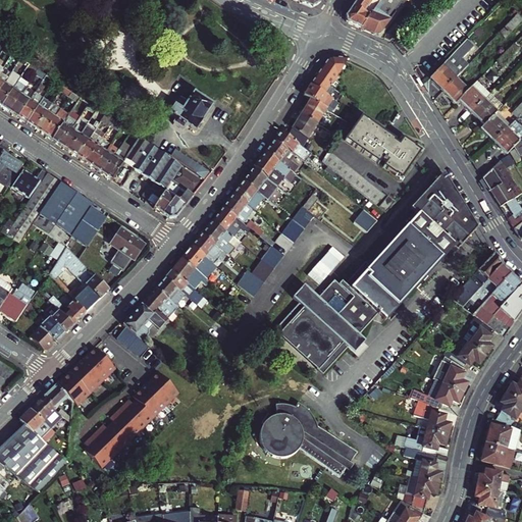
[(346,21),(360,28),(376,4),(371,0),(356,0),(346,15),(346,21)]
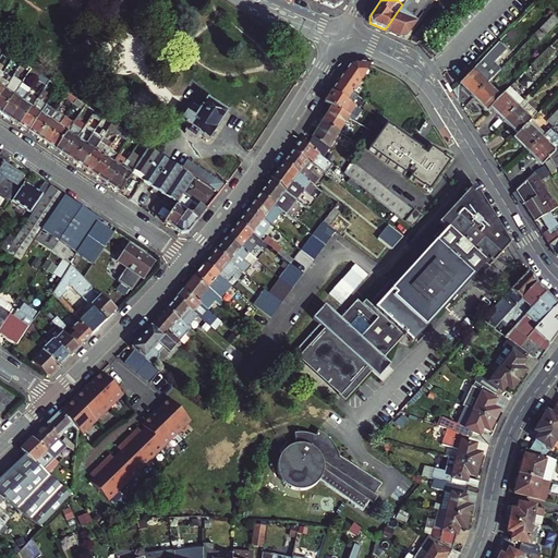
[(405,0),(402,4),(385,29),(399,35),(405,32),(416,19),(421,12),(422,13),(428,3),(424,0),(405,0)]
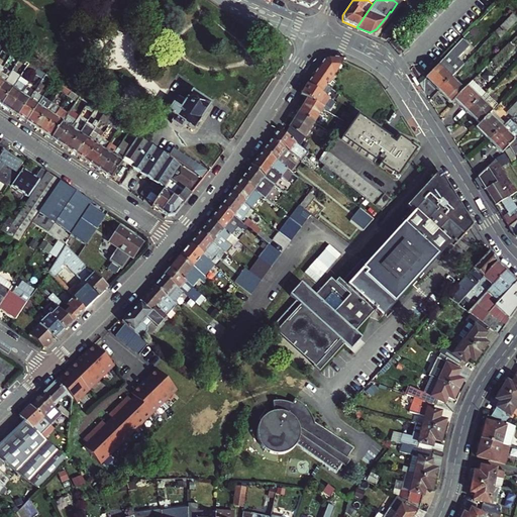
[(516,18),(513,15),(495,33),(500,38),(516,20),(516,18)]
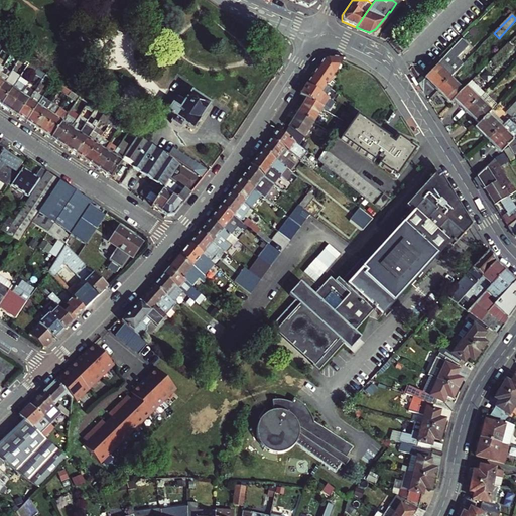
[(449,53),(424,77),(437,90),(449,78),(463,65),(460,61),(458,59),(470,47),(463,40),(449,53)]
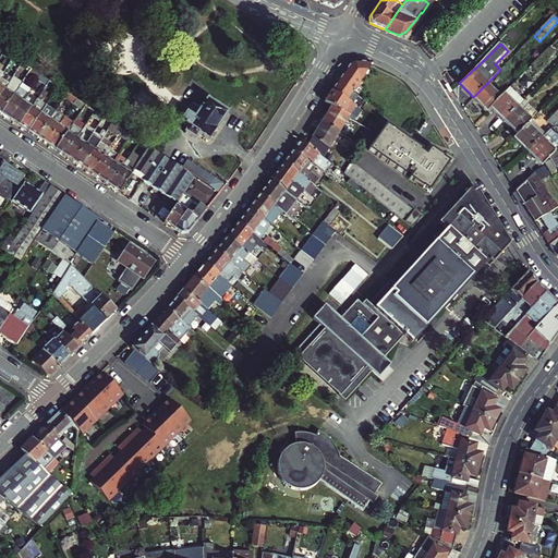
[(549,48),(532,65),(538,72),(556,55),(549,48)]
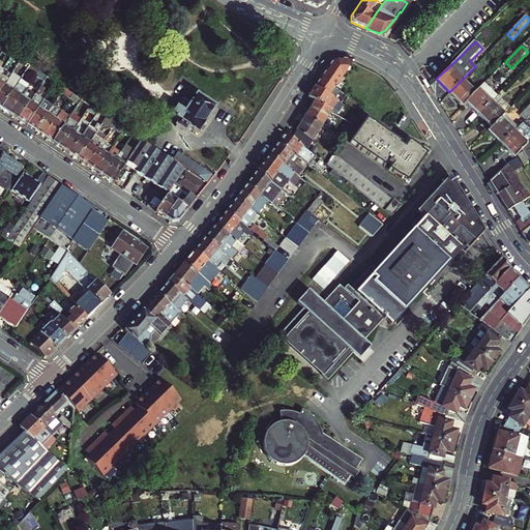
[(3,49),(0,53),(8,59),(8,58),(11,54),(3,49)]
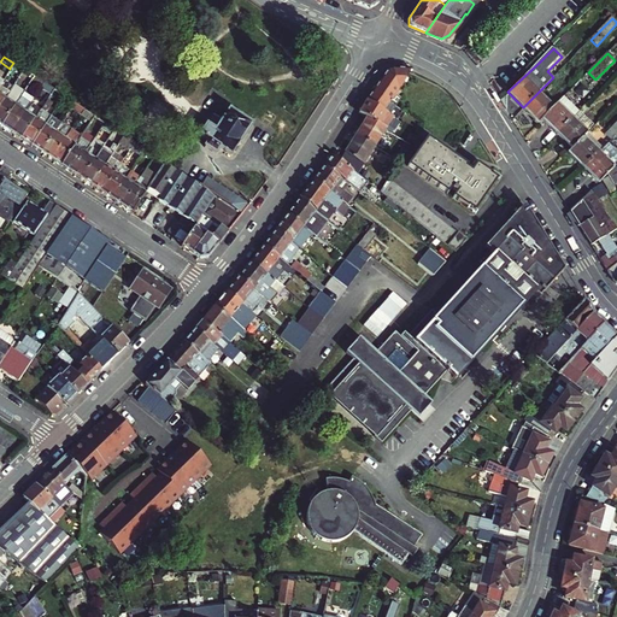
[(21,75),(23,69),(13,63),(10,68),(21,75)]
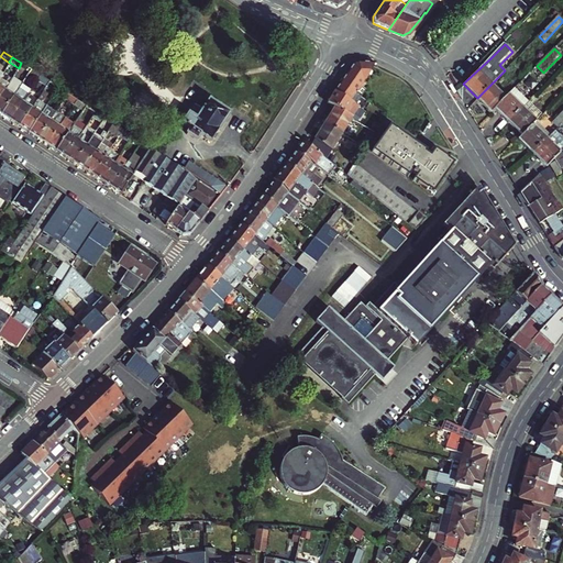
[(352,64),(333,92),(355,105),(361,96),(365,89),(362,87),(364,84),(363,84),(374,63),(365,62),(359,62),(352,64)]
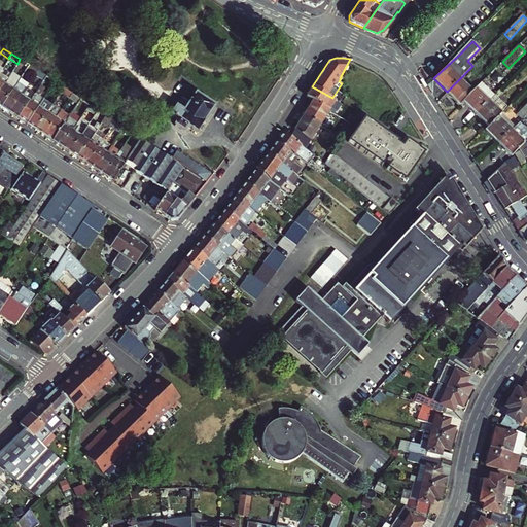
[(15,76),(20,78),(26,70),(29,65),(24,62),(15,76)]
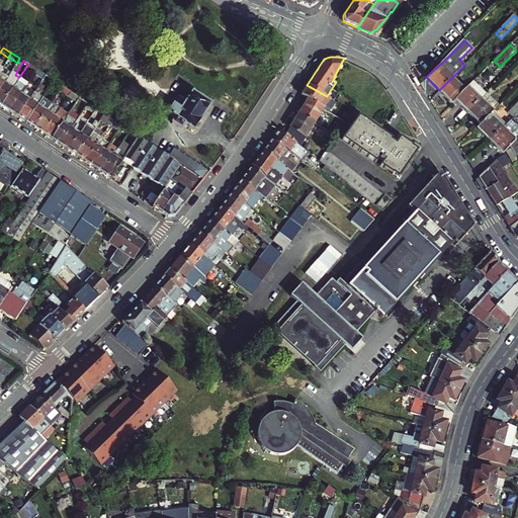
[(33,73),(36,70),(28,64),(25,69),(33,74),(33,73)]
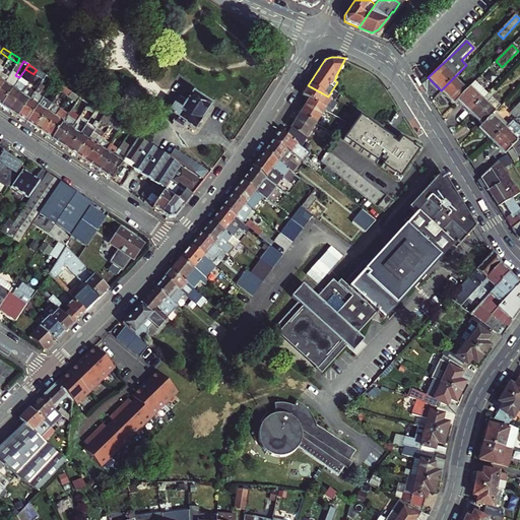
[(37,70),(34,73),(43,79),(45,75),(37,70)]
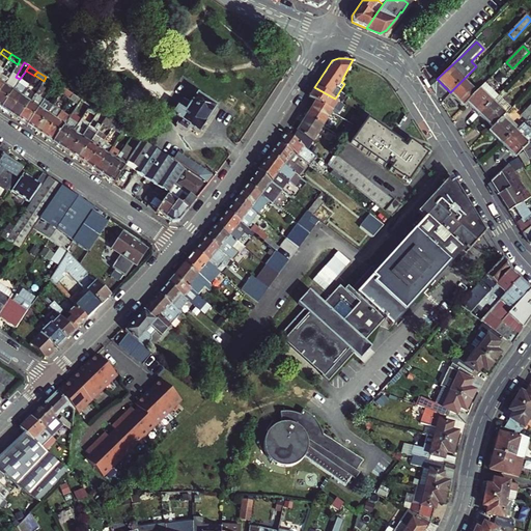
[(0,89),(8,78),(10,75),(7,74),(4,78),(0,76),(0,89)]
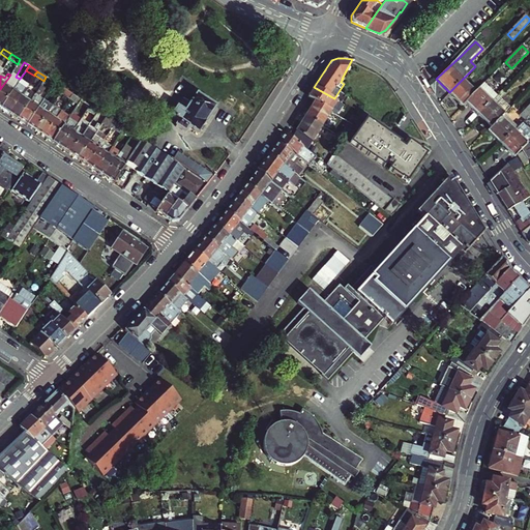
[(43,81),(42,82),(51,88),(54,83),(46,77),(43,81)]
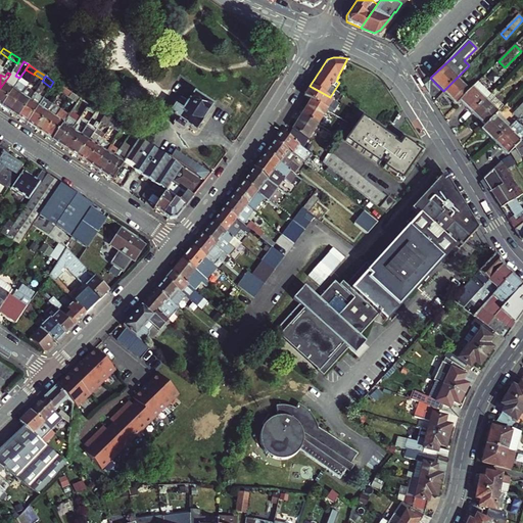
[(0,88),(0,106),(15,85),(9,81),(10,79),(8,77),(0,88)]
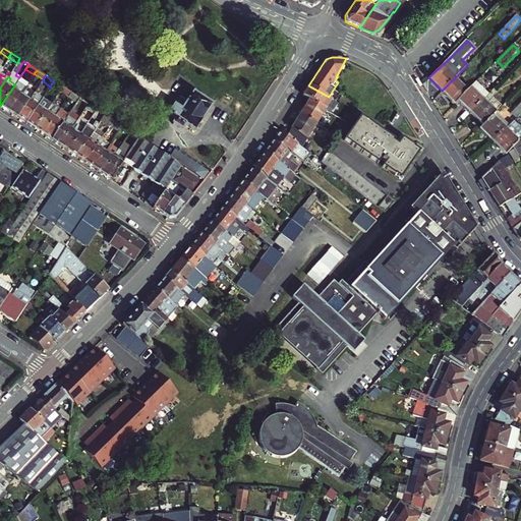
[(19,77),(17,81),(25,87),(27,83),(19,77)]
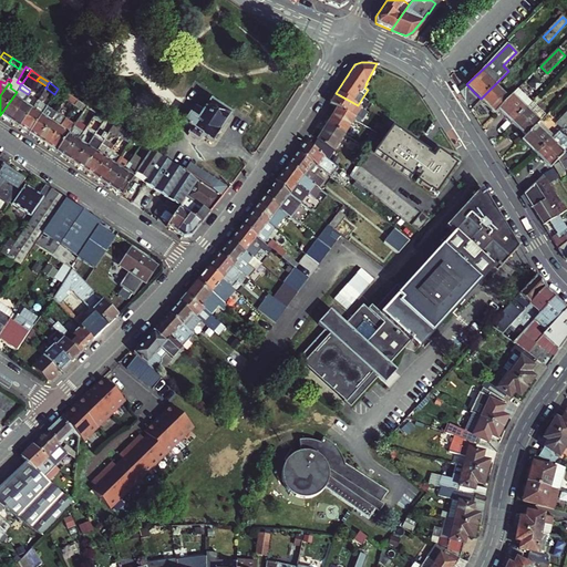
[(497,109),(508,99),(494,85),(481,99),(494,112),(497,109)]
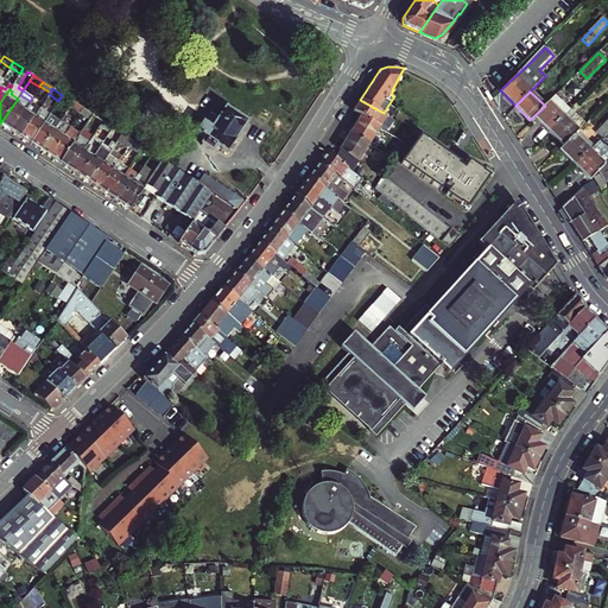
[(0,124),(11,131),(24,111),(30,101),(20,95),(18,99),(0,124)]
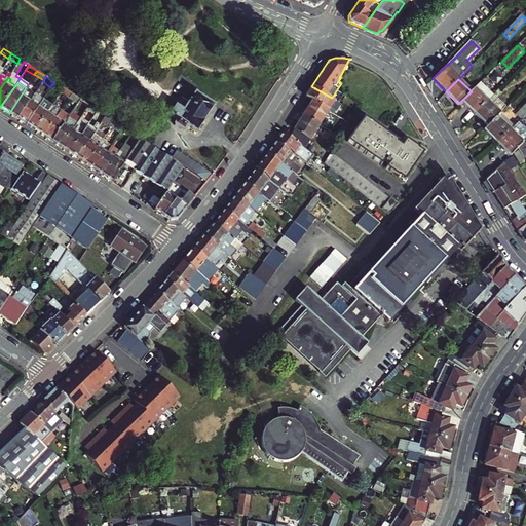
[(53,82),(50,87),(60,92),(63,87),(53,82)]
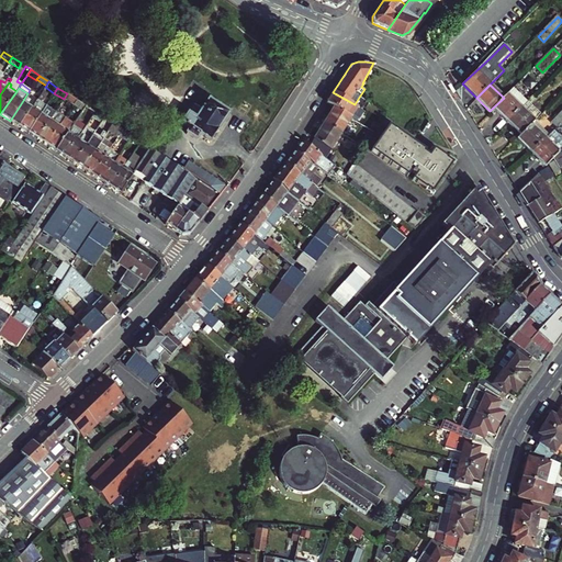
[(70,96),(76,100),(80,102),(85,97),(75,89),(70,96)]
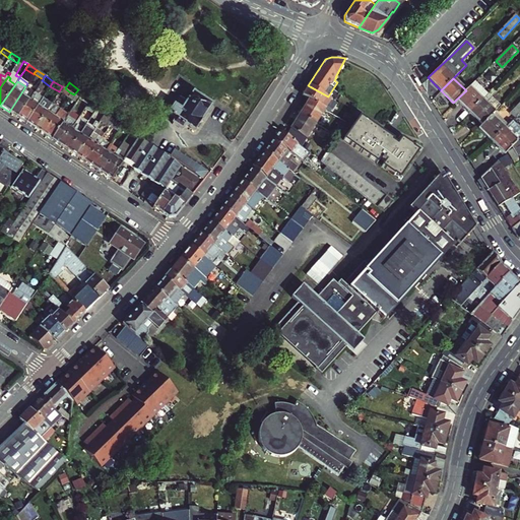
[(466,90),(456,100),(469,112),(481,100),(486,95),(473,82),(466,90)]
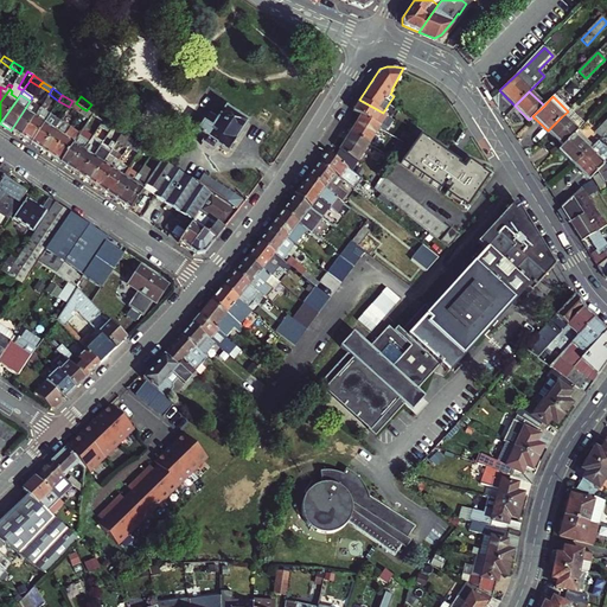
[(383,113),(359,100),(352,110),(360,116),(383,129),(389,133),(391,129),(383,125),(388,116),(383,113)]
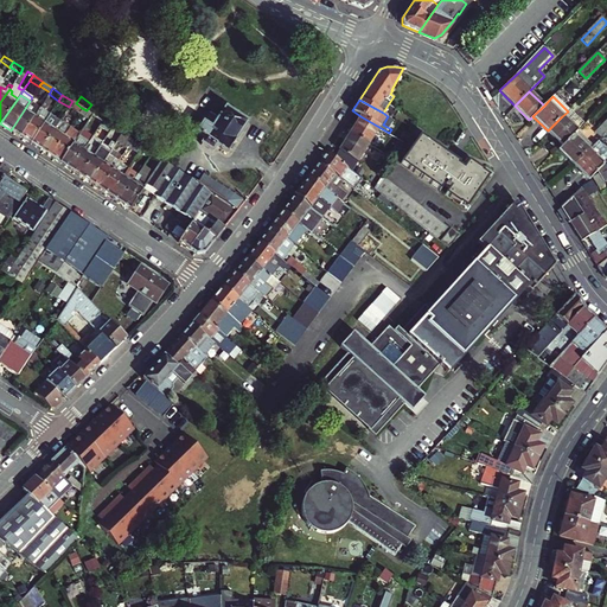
[(27,113),(33,103),(30,101),(24,110),(27,113)]
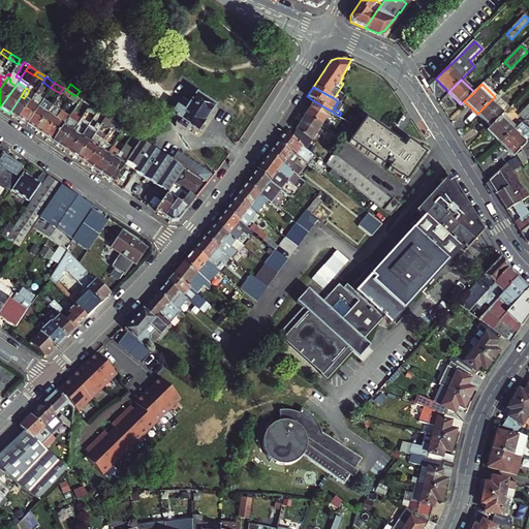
[(68,98),(71,94),(66,90),(63,88),(60,93),(68,98)]
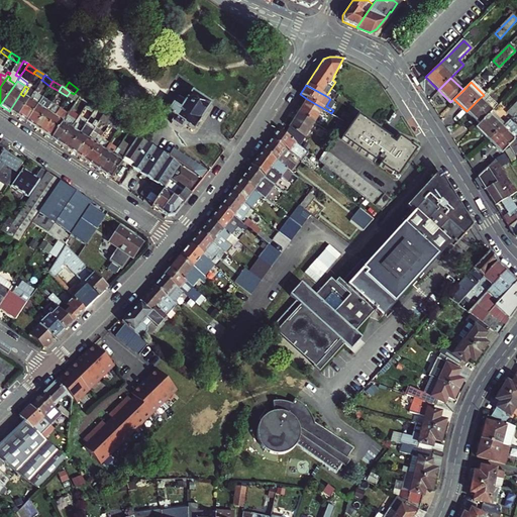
[(25,98),(28,100),(33,92),(30,90),(25,98)]
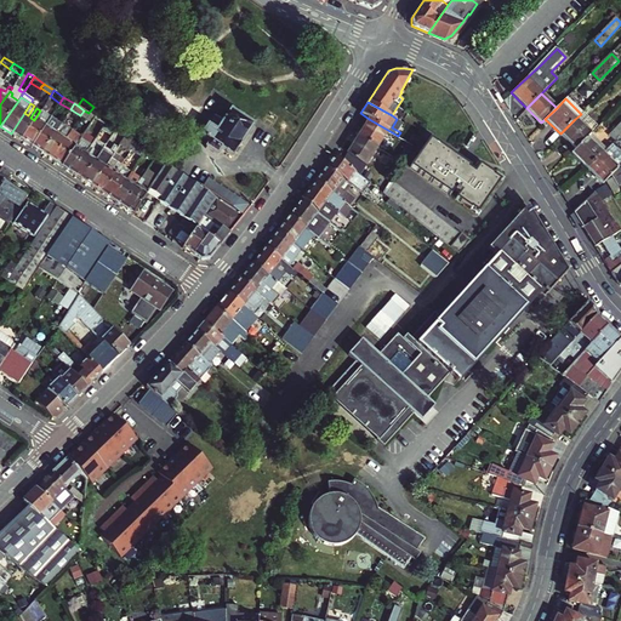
[(32,147),(44,127),(49,120),(51,117),(40,110),(34,120),(21,141),(32,147)]
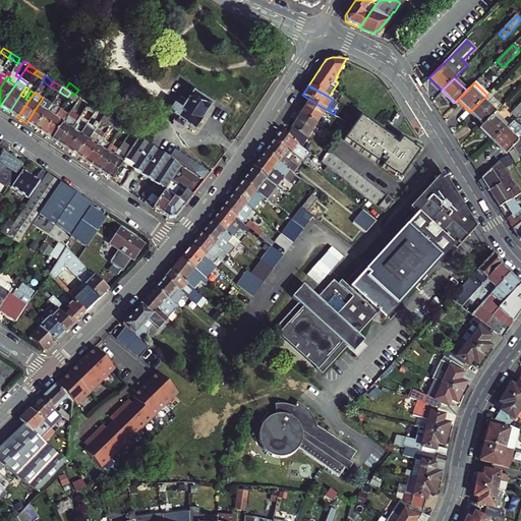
[(70,93),(67,97),(76,103),(79,98),(74,95),(70,93)]
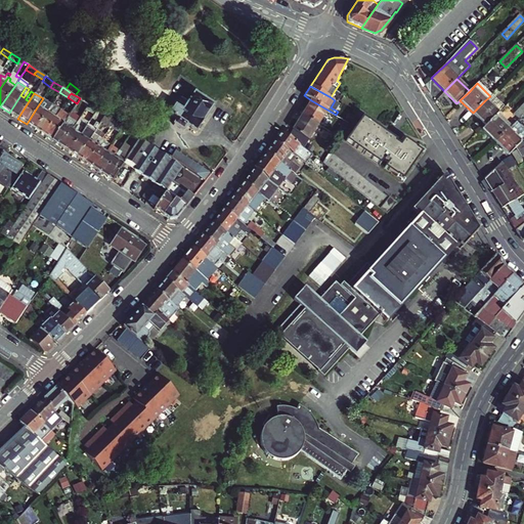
[(213,106),(194,93),(187,102),(180,97),(180,98),(174,106),(169,115),(176,120),(173,125),(182,131),(186,126),(195,132),(213,106)]
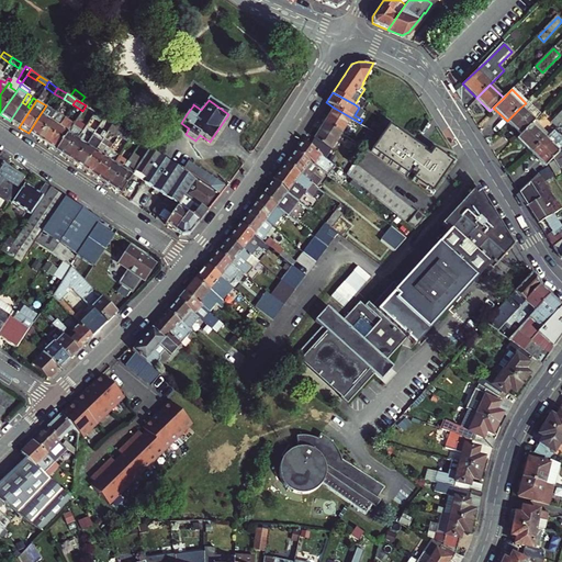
[(22,102),(10,121),(19,127),(31,109),(27,107),(25,104),(22,102)]
